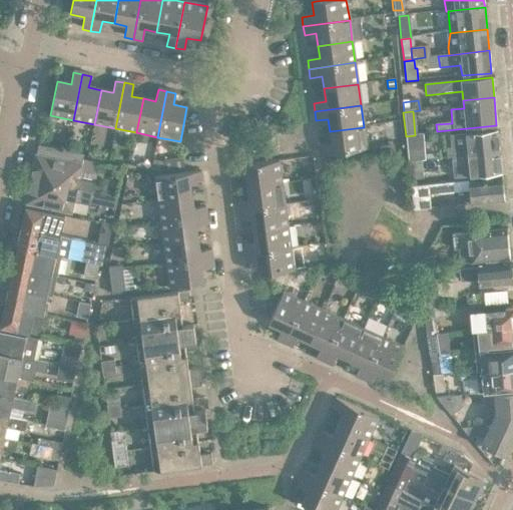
[(367,149),(364,127),(330,131),(331,144),(319,145),(321,155),(367,149)]
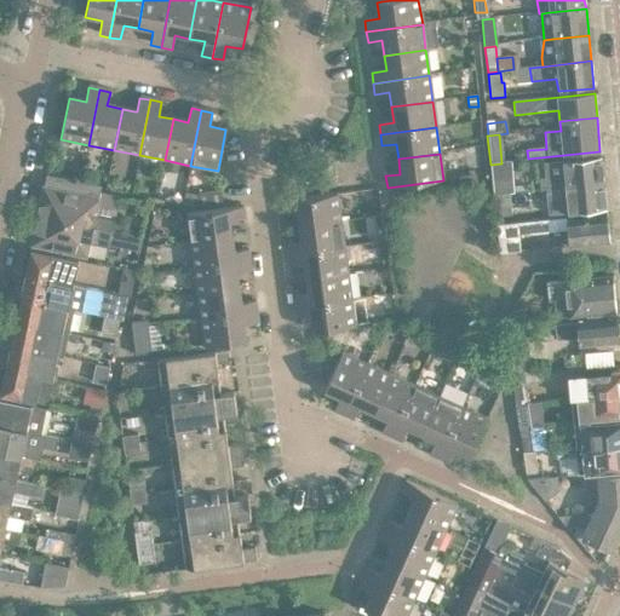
[(545,190),(603,184),(601,159),(546,163),(547,180),(541,180),(541,190),(545,190)]
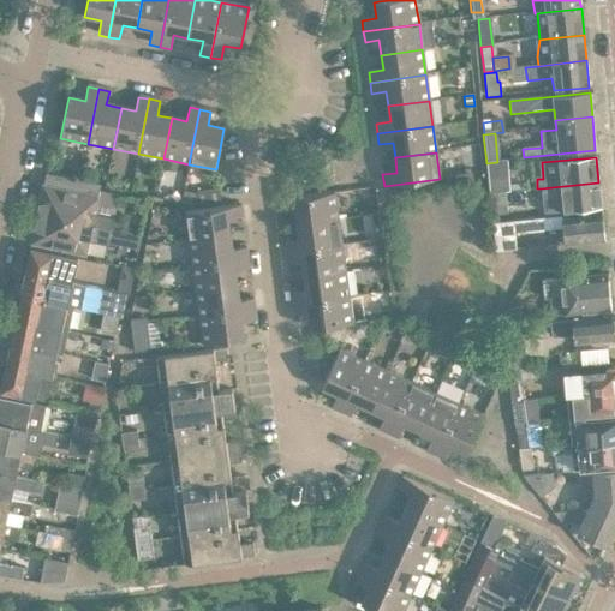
[(487,165),(490,197),(501,196),(497,163),(487,165)]
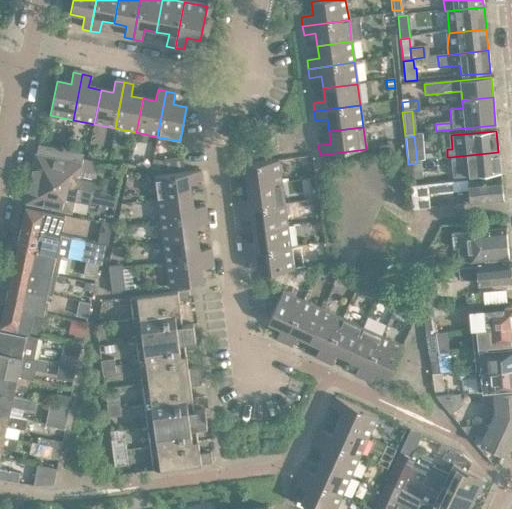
[(82,161),(83,155),(38,146),(31,179),(99,193),(101,185),(93,184),(97,163),(82,161)]
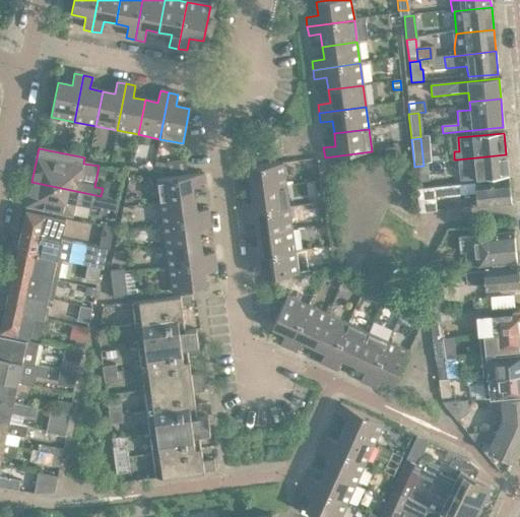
[(508,177),(506,154),(457,159),(459,181),(475,180),(508,177)]
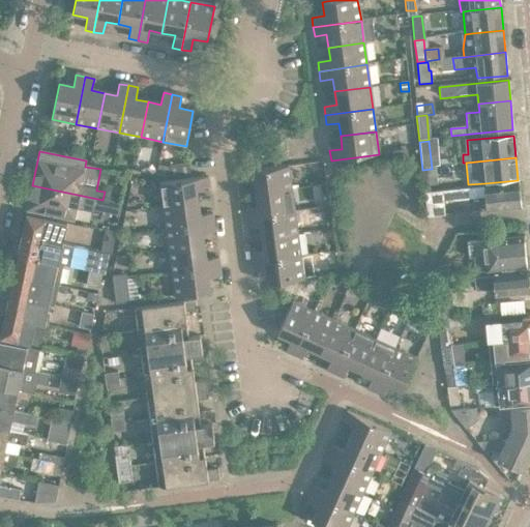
[(157,167),(155,177),(158,177),(189,174),(188,164),(169,167),(169,169),(157,167)]
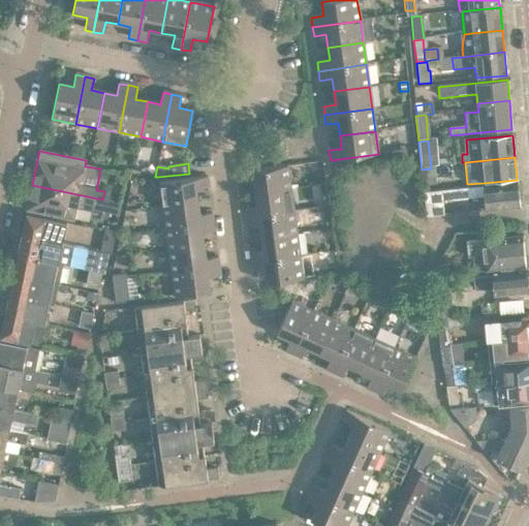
[(240,173),(241,183),(253,182),(255,194),(290,190),(287,166),(240,173)]
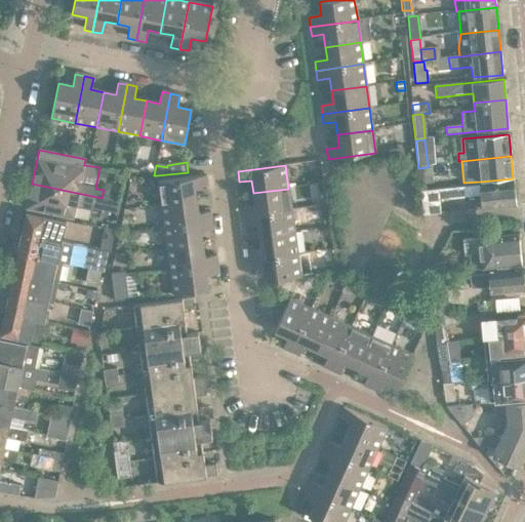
[(421,188),(434,186),(431,167),(428,167),(418,168),(421,188)]
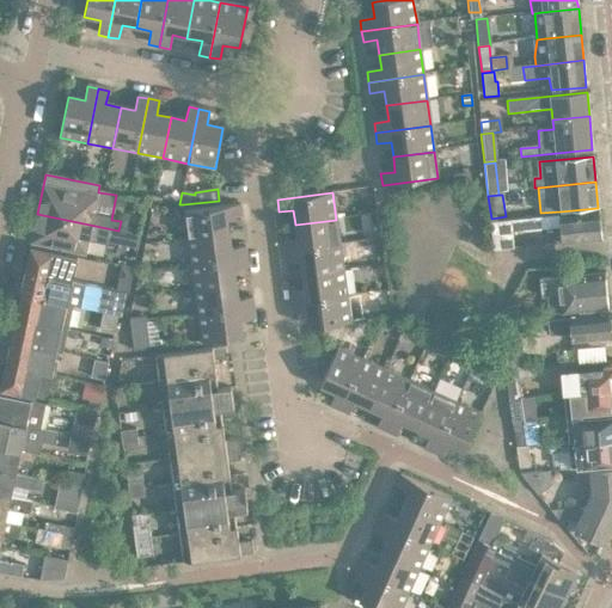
[(184,213),(188,239),(228,234),(226,219),(240,217),(239,206),(184,213)]
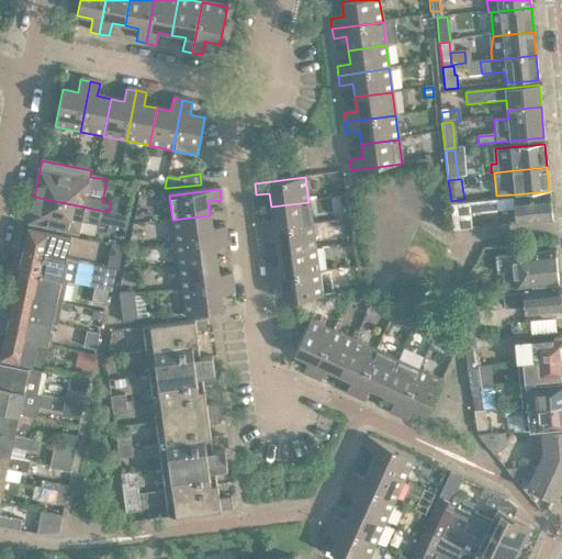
[(109,212),(34,197),(29,223),(80,233),(82,223),(97,225),(97,224),(125,231),(128,216),(126,216),(109,212)]
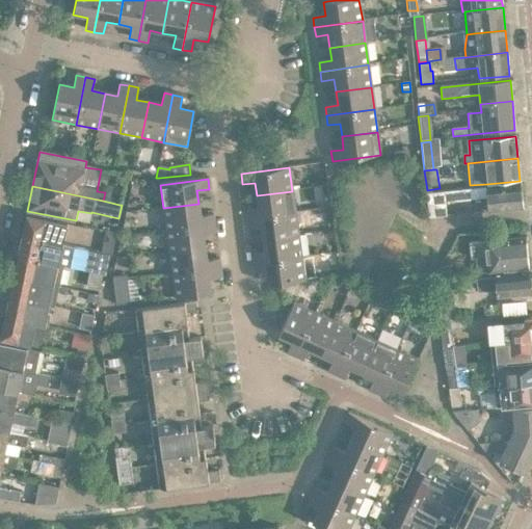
[(487,213),(523,209),(521,187),(485,190),(485,188),(426,194),(428,218),(446,217),(445,204),(485,199),(487,213)]
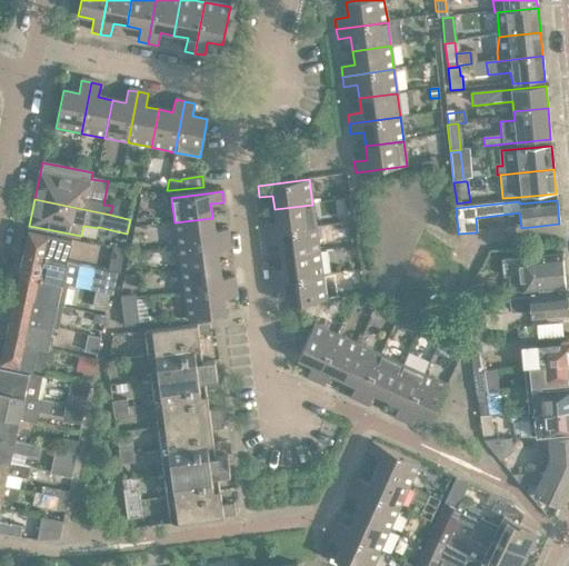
[(262,226),(265,235),(316,228),(312,205),(275,209),(276,224),(262,226)]
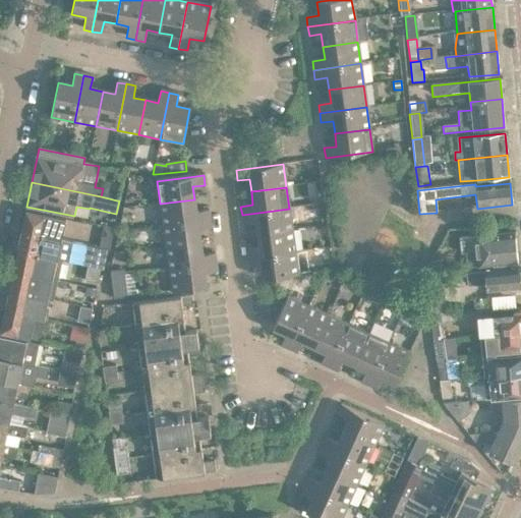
[(160,204),(163,226),(210,220),(209,211),(196,212),(194,199),(160,204)]
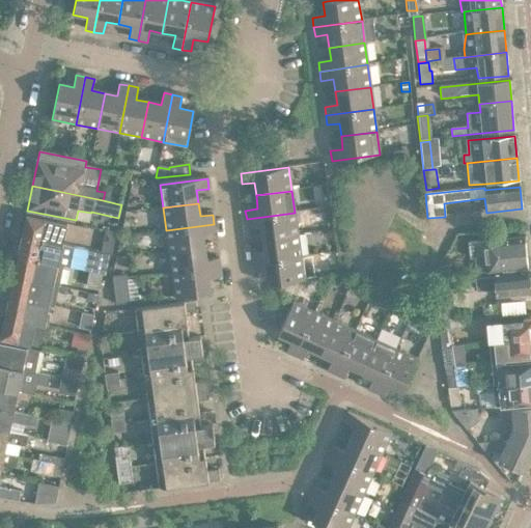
[(295,213),(247,219),(248,228),(260,227),(261,240),(298,235),(295,213)]
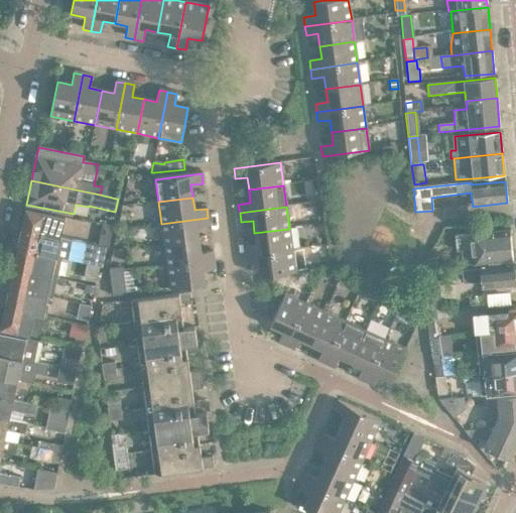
[(25,210),(21,230),(60,238),(65,218),(25,210)]
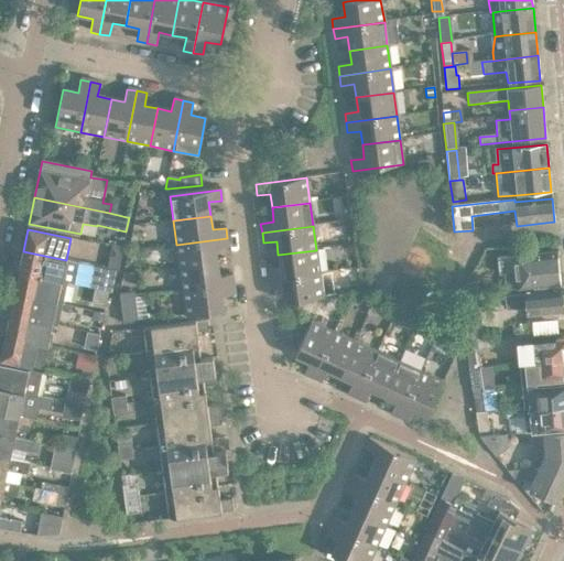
[(215,249),(228,248),(227,238),(176,245),(179,268),(217,263),(215,249)]
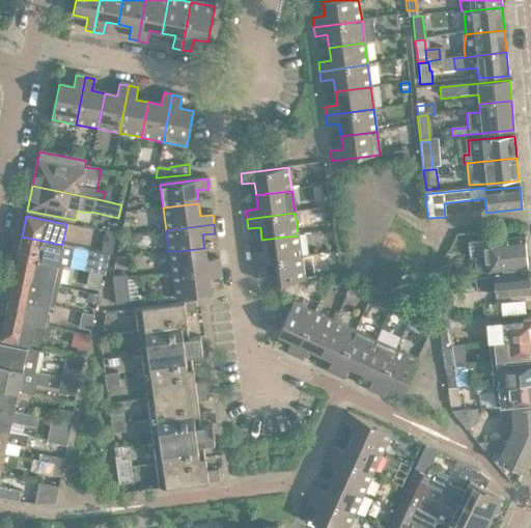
[(111,255),(115,233),(105,232),(101,253),(106,254),(111,255)]
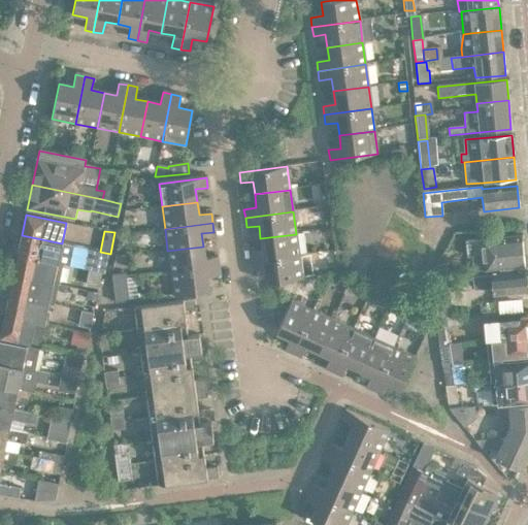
[(250,253),(251,262),(299,256),(296,234),(260,238),(262,252),(250,253)]
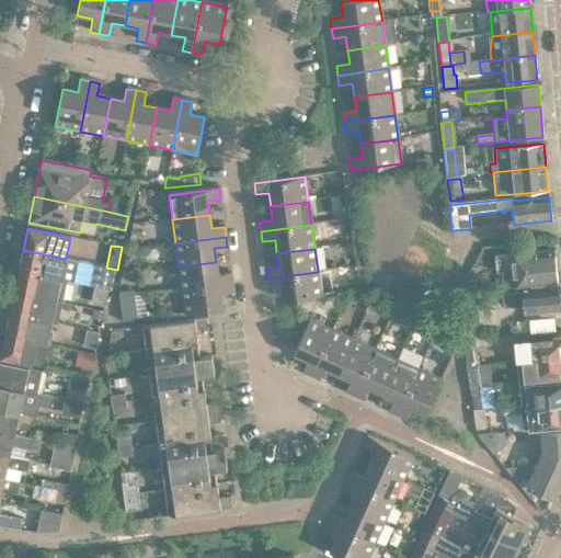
[(61,280),(66,259),(23,250),(19,271),(61,280)]
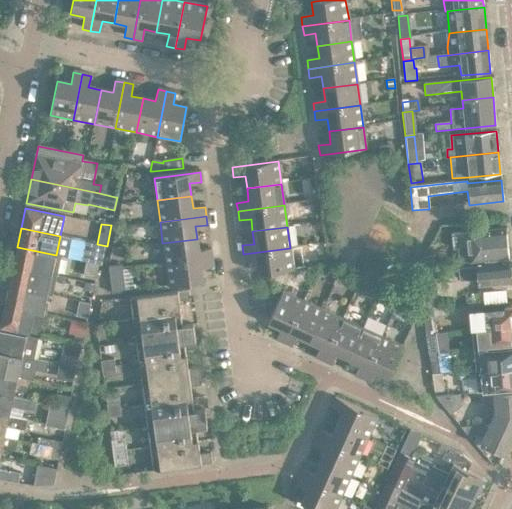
[(459,264),(509,259),(506,229),(451,234),(452,250),(457,249),(459,264)]
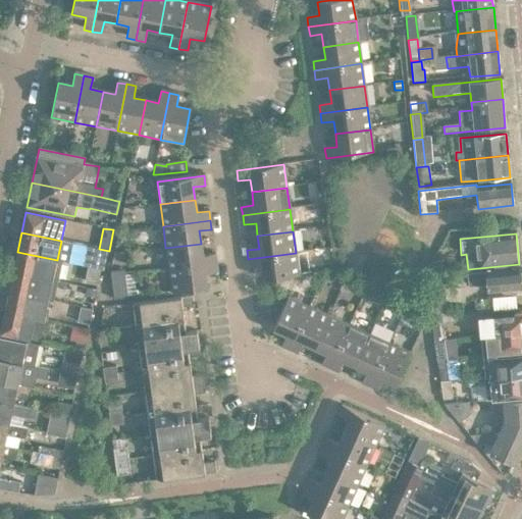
[(203,256),(201,244),(165,248),(168,270),(216,264),(214,254),(203,256)]
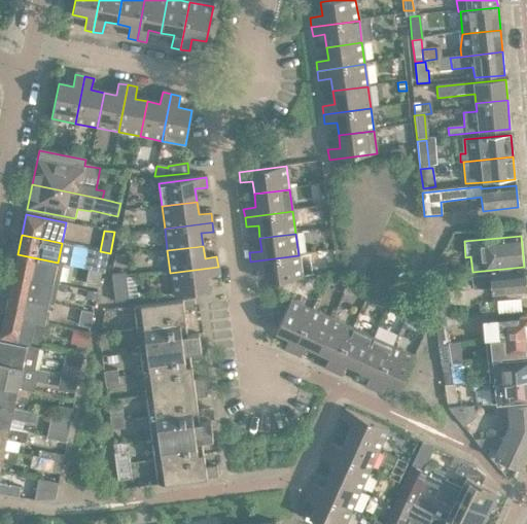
[(86,248),(82,268),(104,273),(107,258),(105,252),(100,251),(86,248)]
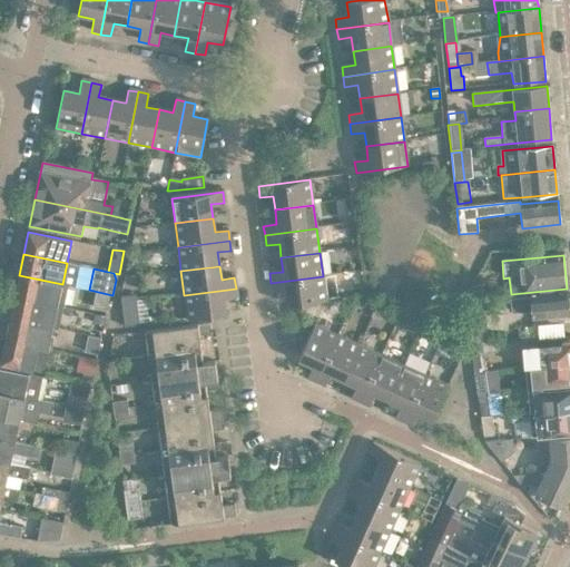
[(19,275),(15,297),(46,304),(61,308),(62,308),(67,285),(62,284),(19,275)]
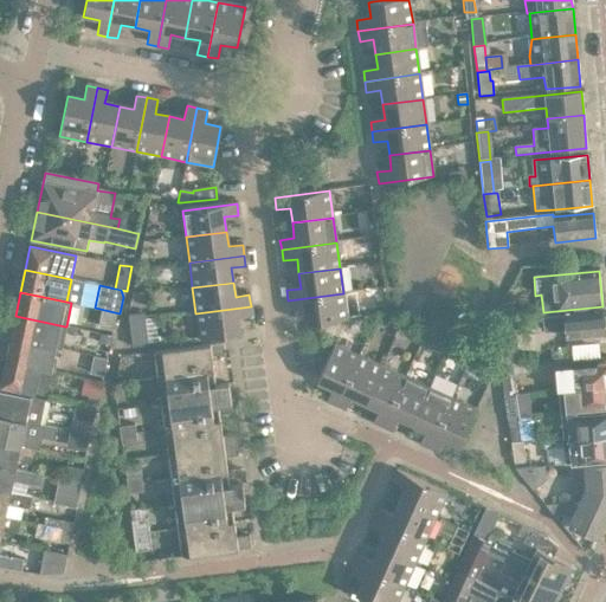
[(343,293),(288,301),(290,311),(304,310),(305,325),(347,321),(343,293)]
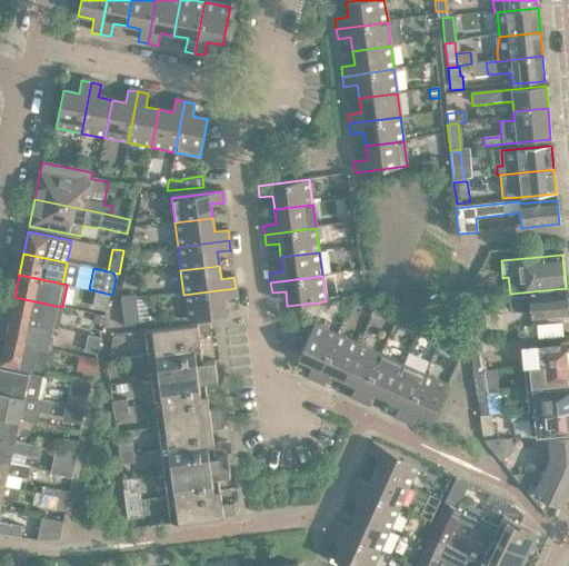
[(483,285),(470,286),(463,298),(485,296),(483,285)]
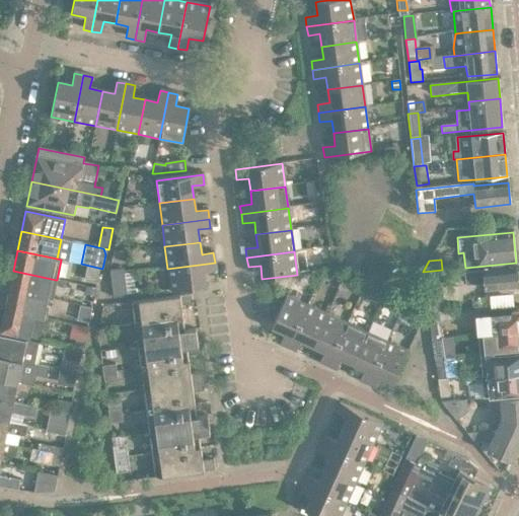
[(204,273),(216,271),(215,263),(167,269),(170,291),(206,287),(204,273)]
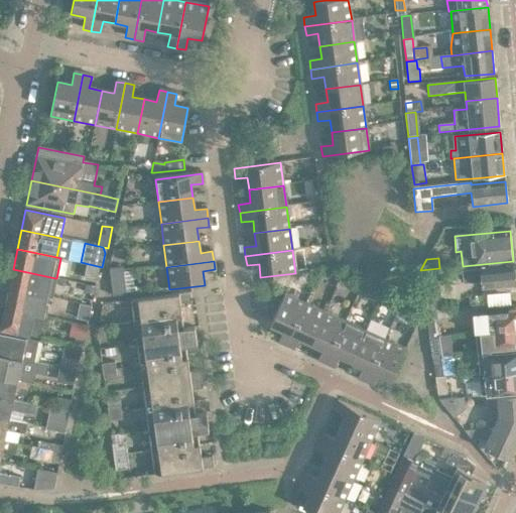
[(83,279),(96,282),(99,267),(86,264),(83,279)]
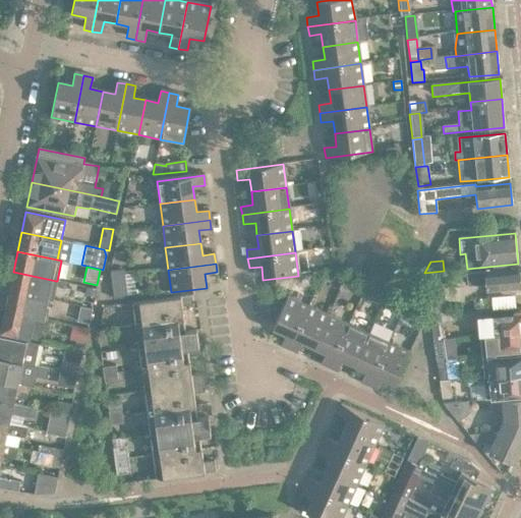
[(485,293),(520,289),(518,269),(471,274),(471,276),(466,277),(467,287),(484,285),(485,293)]
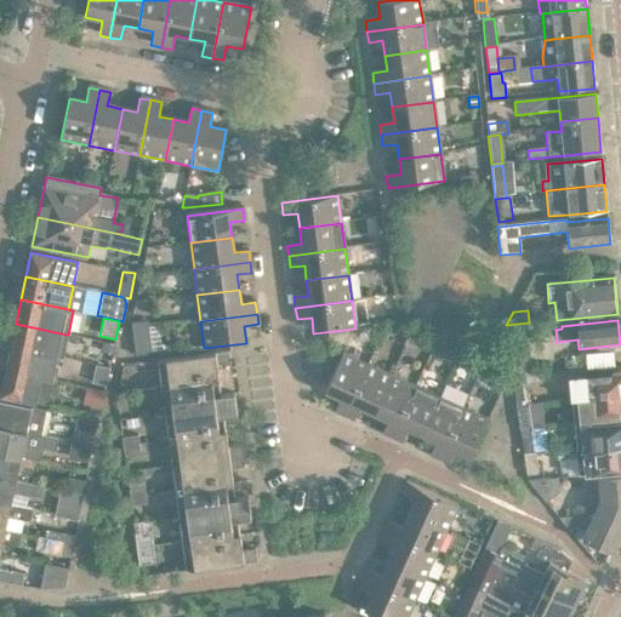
[(147,323),(135,324),(131,325),(135,358),(152,355),(147,323)]
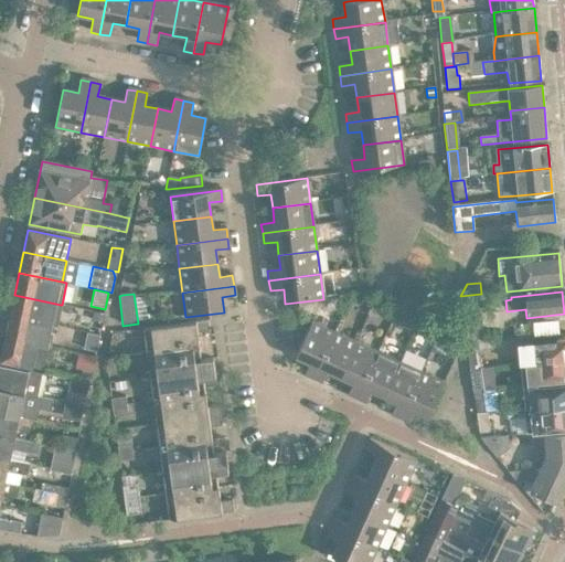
[(14,295),(9,317),(41,322),(56,326),(61,305),(45,301),(14,295)]
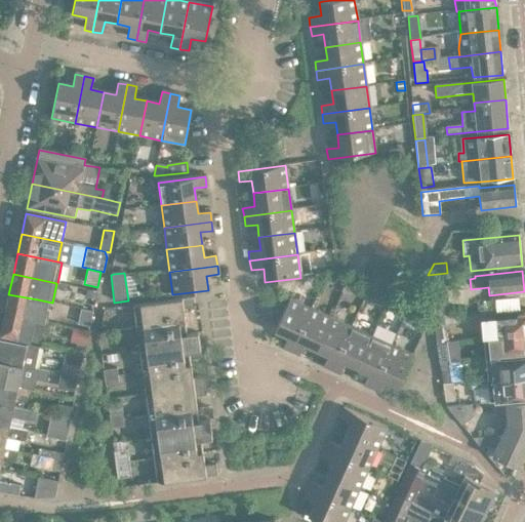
[(438,287),(437,275),(429,276),(430,288),(438,287)]
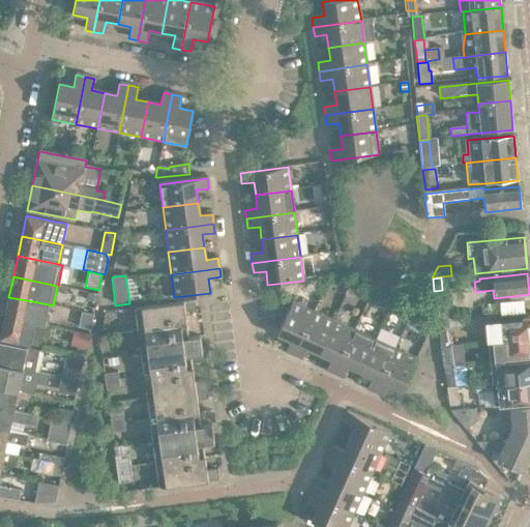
[(348,290),(346,295),(353,299),(356,293),(348,290)]
